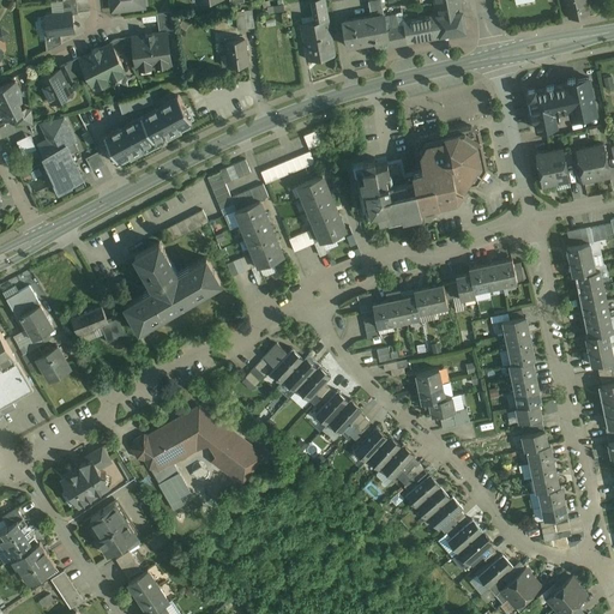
[(110,0),(113,11),(132,8),(134,6),(142,5),(144,2),(143,0),(110,0)]
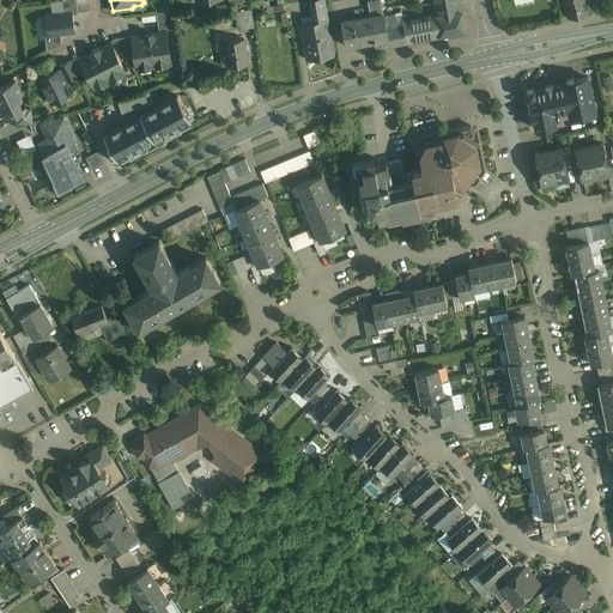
[(285,10),(284,0),(267,0),(268,11),(285,10)]
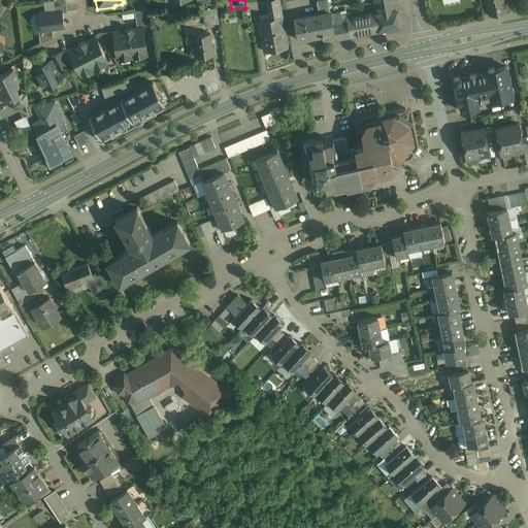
[(283,17),(278,0),(272,0),(269,1),(272,19),(282,17),(283,17)]
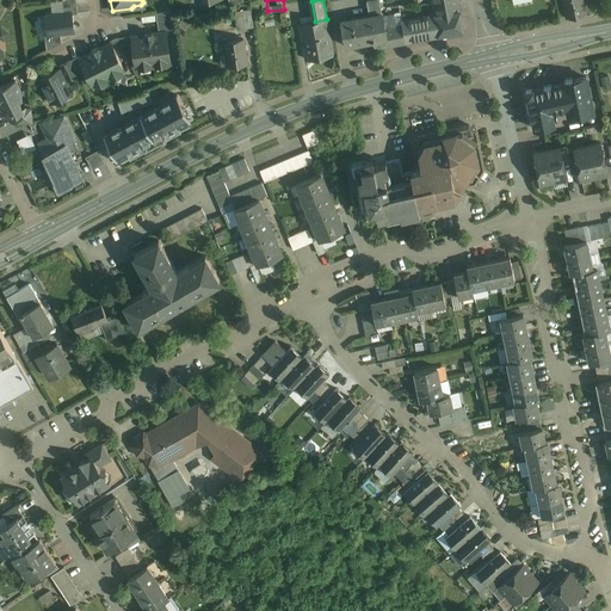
[(380,0),(371,0),(366,1),(370,17),(382,14),(380,0)]
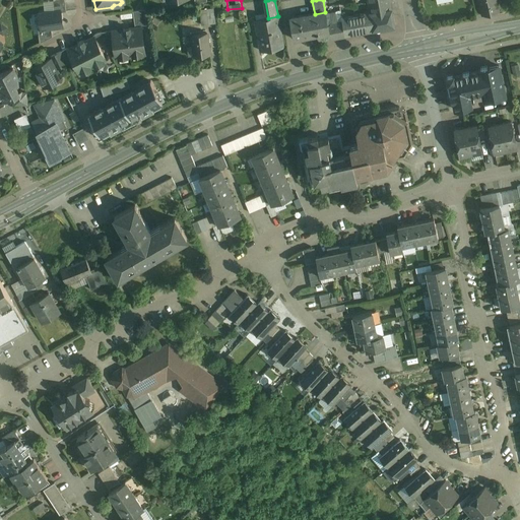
[(368,0),(371,13),(392,10),(389,0),(368,0)]
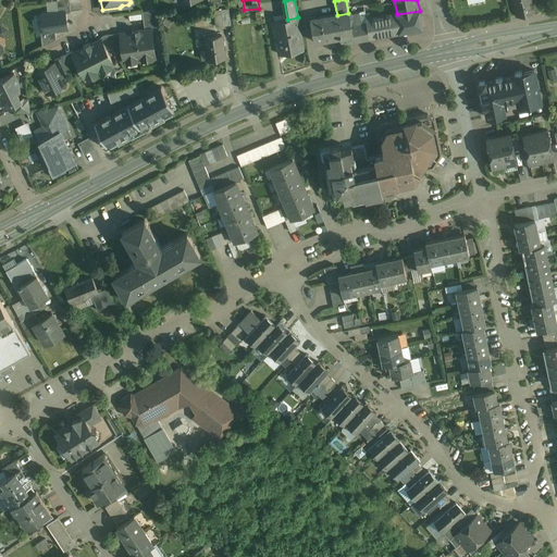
[(531,0),(512,0),(517,17),(534,13),(531,0)]
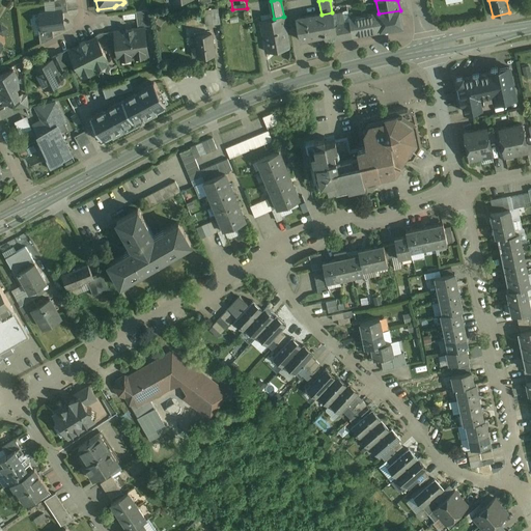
[(218,8),(212,9),(212,14),(204,15),(206,26),(220,24),(218,8)]
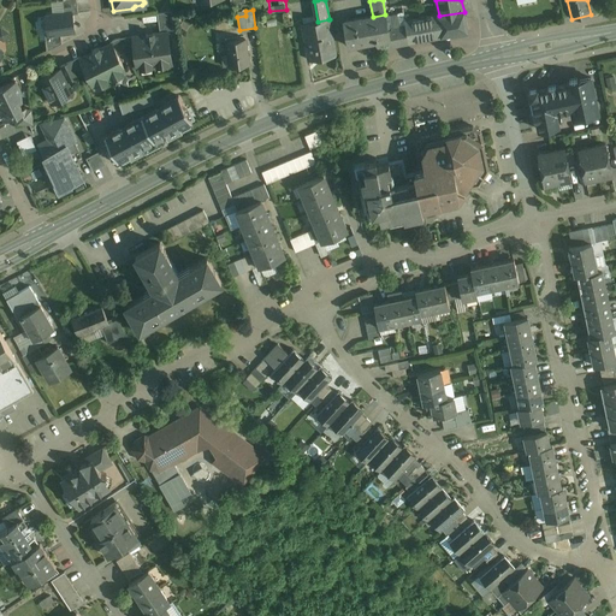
[(172,12),(158,13),(160,34),(167,33),(167,34),(170,34),(175,33),(172,12)]
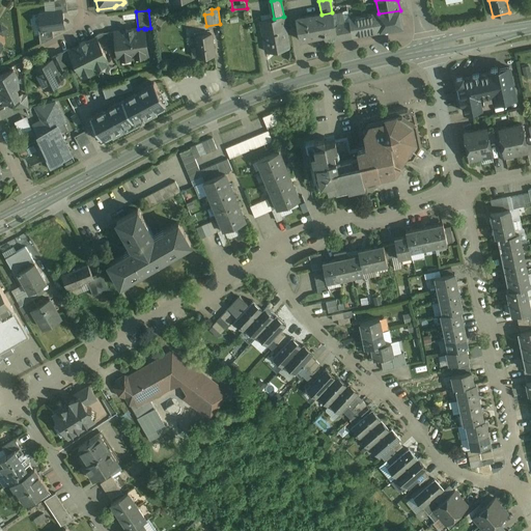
[(400,10),(379,14),(381,30),(386,30),(386,31),(398,29),(398,28),(402,27),(400,10)]
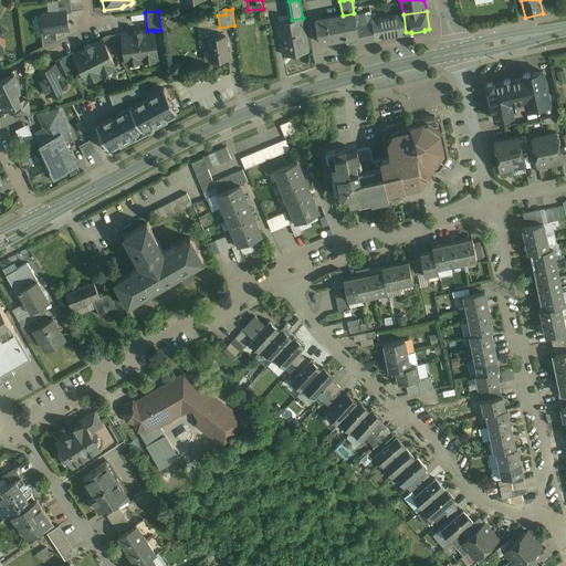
[(59,13),(43,16),(45,31),(45,32),(55,31),(69,29),(66,13),(66,12),(59,13)]
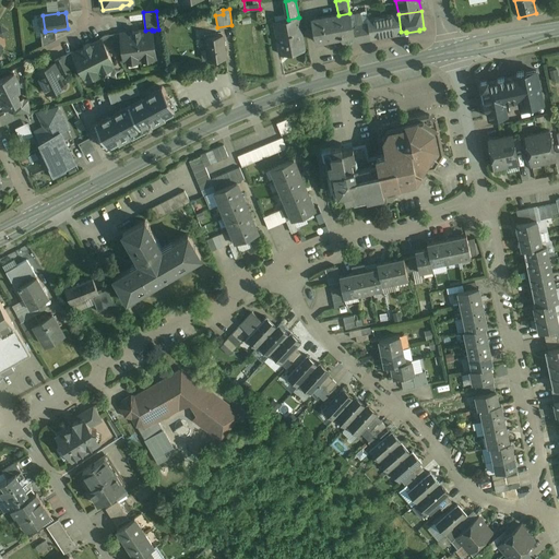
[(360,12),(353,14),(353,15),(351,16),(353,26),(363,25),(360,12)]
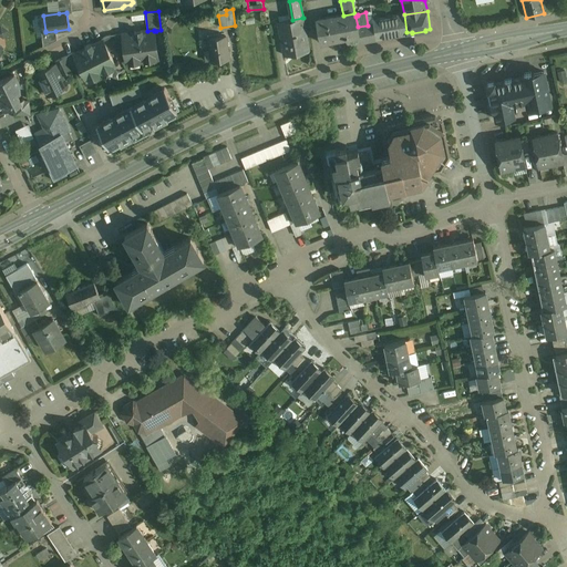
[(343,16),(337,17),(341,35),(347,34),(348,43),(361,41),(360,39),(358,27),(356,17),(356,13),(354,13),(343,16)]
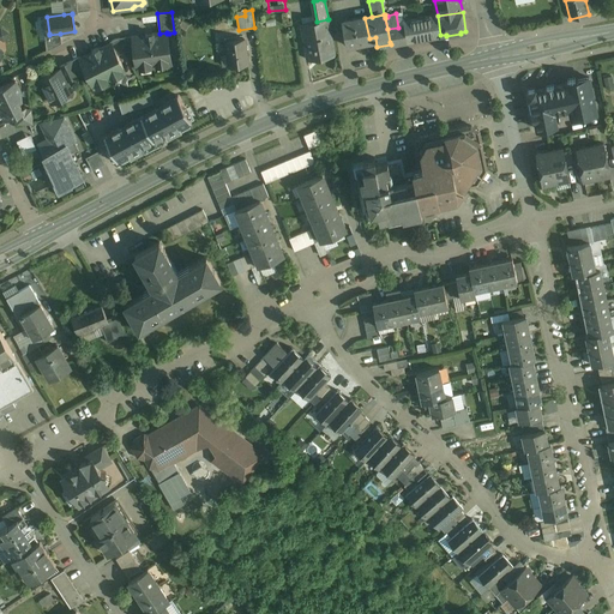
[(404,22),(403,22),(404,26),(398,28),(401,42),(440,35),(438,16),(404,22)]
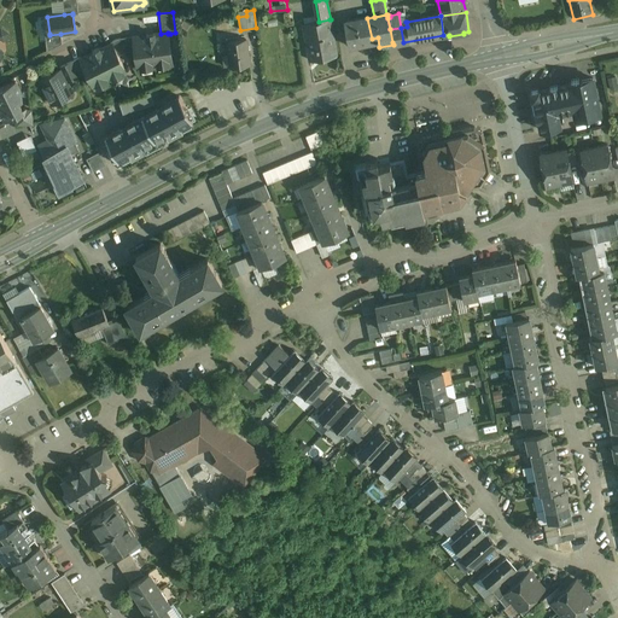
[(367,18),(345,22),(349,44),(372,39),(367,18)]
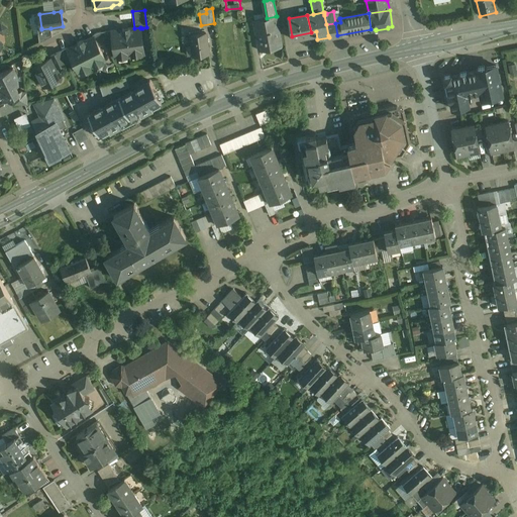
[(253,20),(260,50),(282,46),(277,16),(276,16),(267,18),(253,20)]
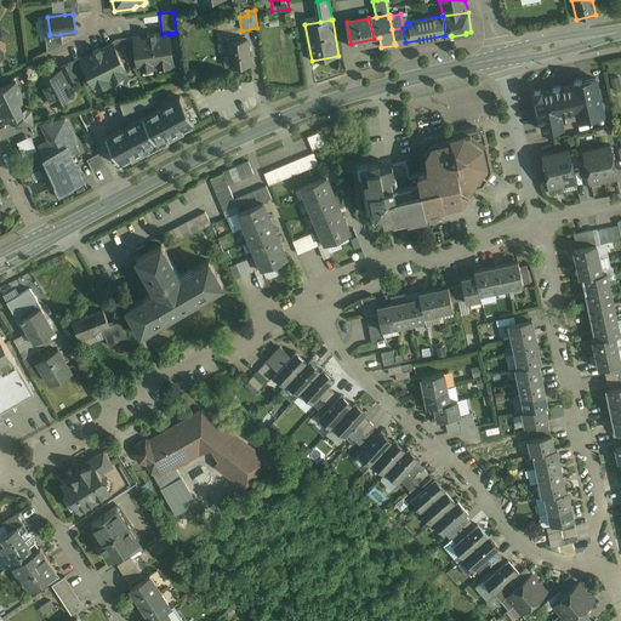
[(403,28),(392,29),(394,43),(403,40),(404,44),(405,43),(403,28)]
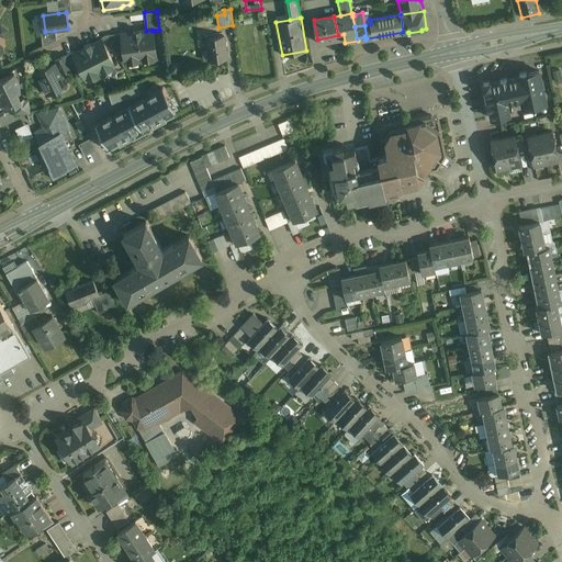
[(146,31),(141,32),(141,31),(134,32),(134,33),(122,34),(123,46),(124,56),(126,56),(127,63),(157,58),(154,33),(153,30),(146,31)]
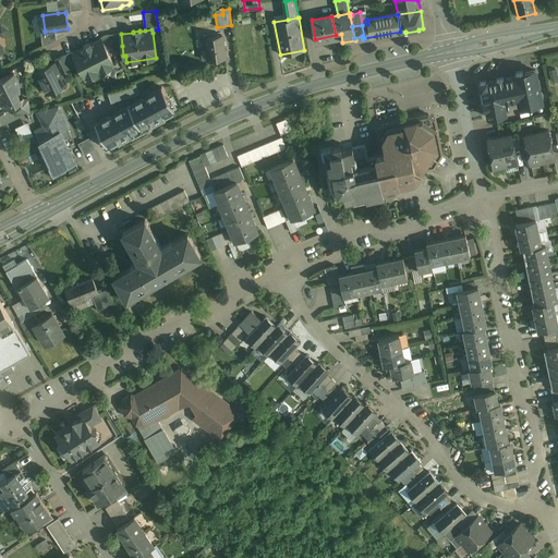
[(55,31),(45,32),(45,31),(40,32),(43,46),(56,39),(55,31)]
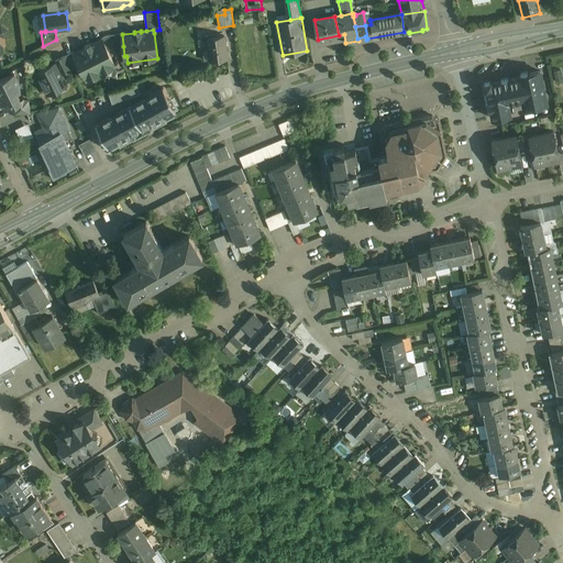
[(122,33),(108,35),(114,48),(123,46),(122,34),(122,33)]
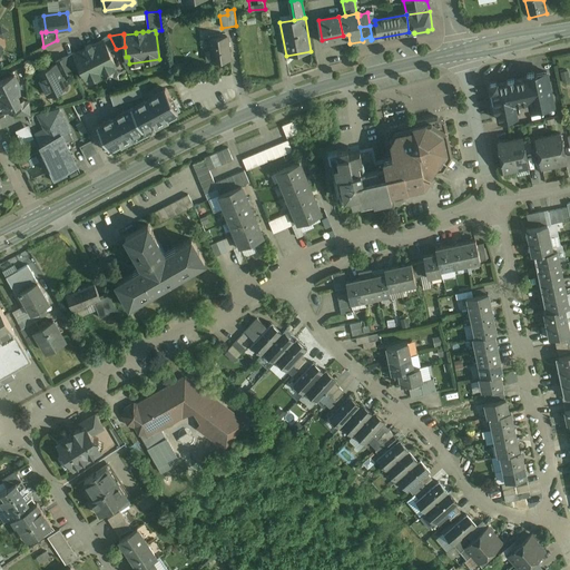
[(116,49),(109,36),(102,39),(102,41),(104,41),(105,41),(109,51),(116,49)]
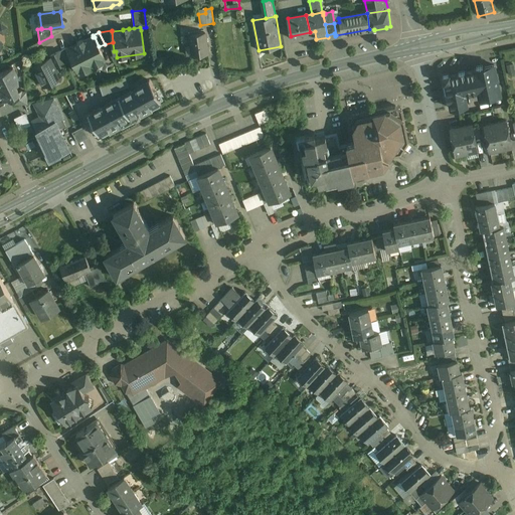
[(205,33),(189,35),(192,55),(208,53),(205,33)]
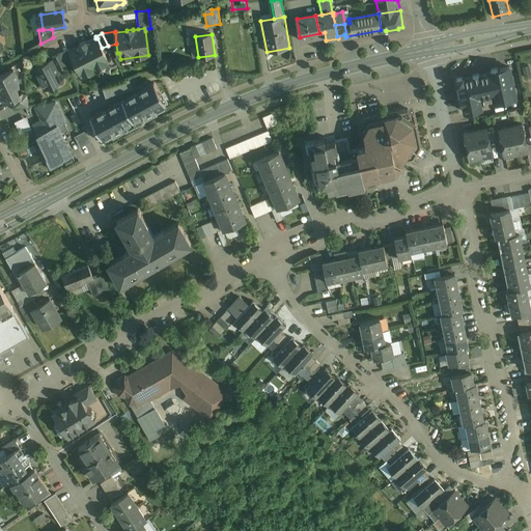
[(95,38),(86,44),(86,43),(80,46),(71,51),(70,52),(75,61),(82,76),(109,62),(102,48),(96,38),(95,38)]
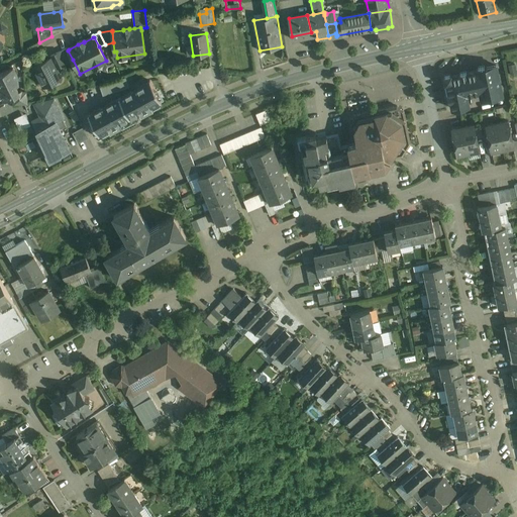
[(68,47),(61,50),(67,63),(73,60),(68,50),(69,49),(68,47)]
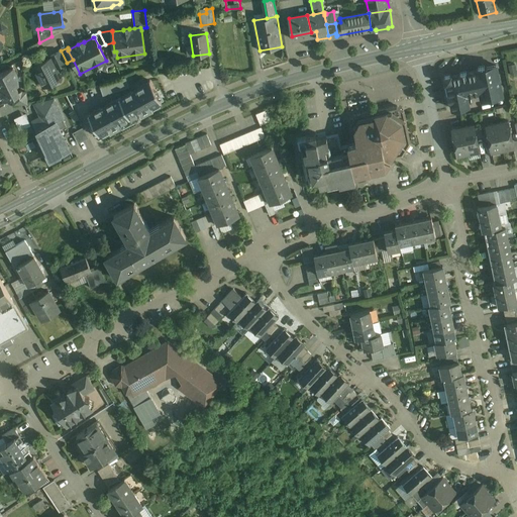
[(61,50),(49,57),(50,59),(56,68),(67,63),(61,50)]
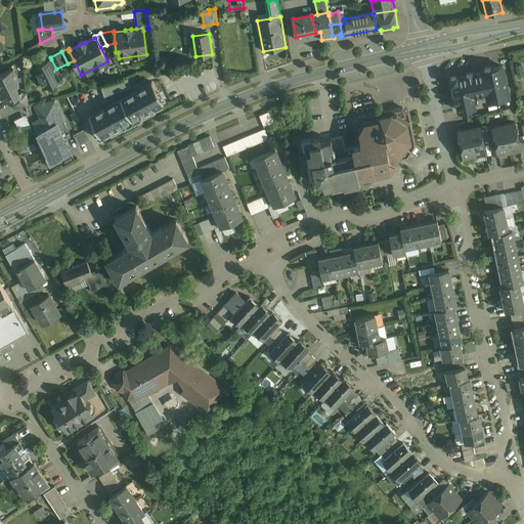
[(51,59),(34,68),(44,88),(61,79),(56,69),(51,59)]
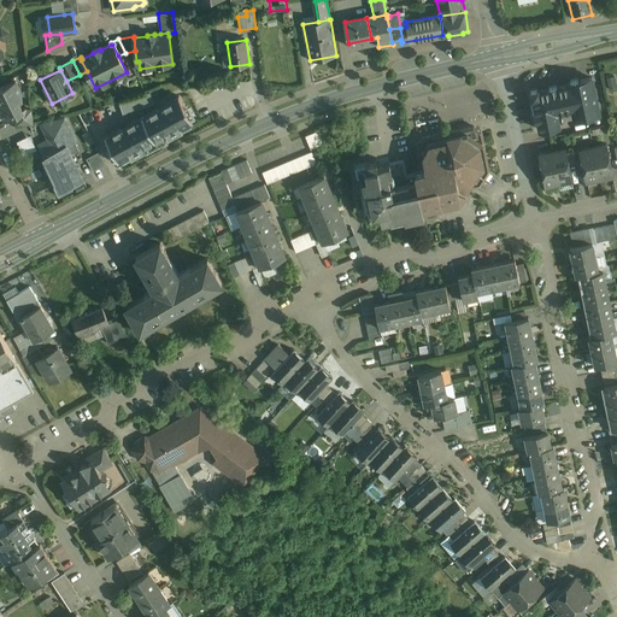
[(594,70),(532,84),(542,130),(565,125),(563,115),(575,112),(577,121),(604,113),(594,70)]
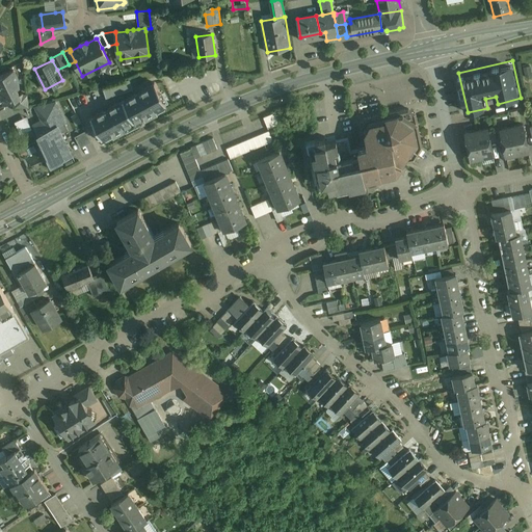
[(14,69),(0,75),(0,91),(5,102),(12,98),(20,95),(16,87),(19,86),(18,77),(14,69)]
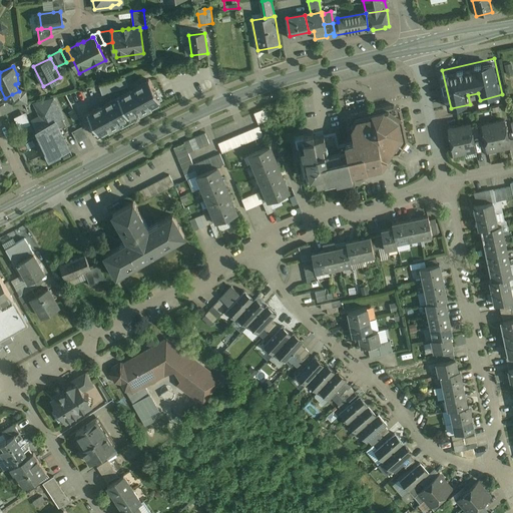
[(143,90),(97,112),(108,134),(154,113),(143,90)]
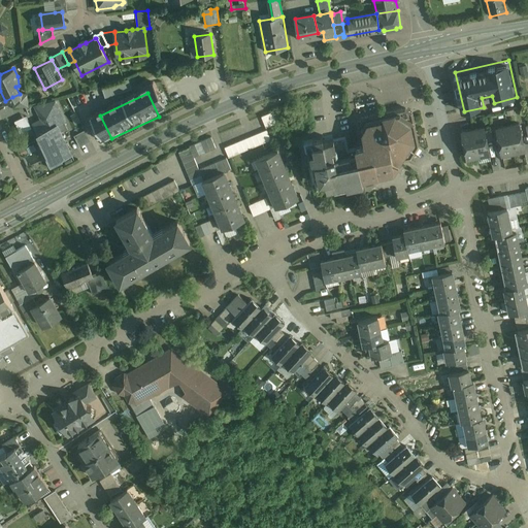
[(20,94),(12,97),(14,100),(14,106),(29,106),(27,94),(20,94)]
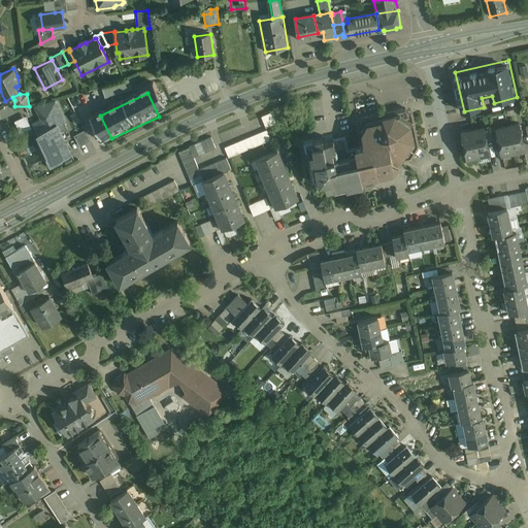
[(55,100),(37,104),(38,110),(42,120),(53,114),(61,131),(68,128),(55,100)]
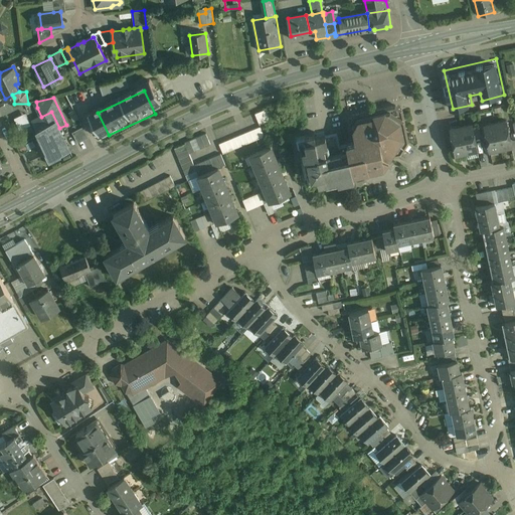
[(396,106),(350,116),(356,143),(347,144),(353,173),(383,166),(391,155),(401,153),(409,141),(402,110),(396,106)]
